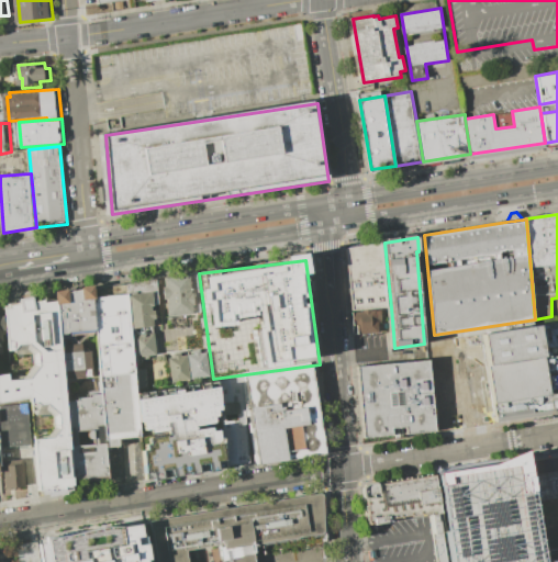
[(164,279),(199,273),(204,315),(167,318),(164,279)]
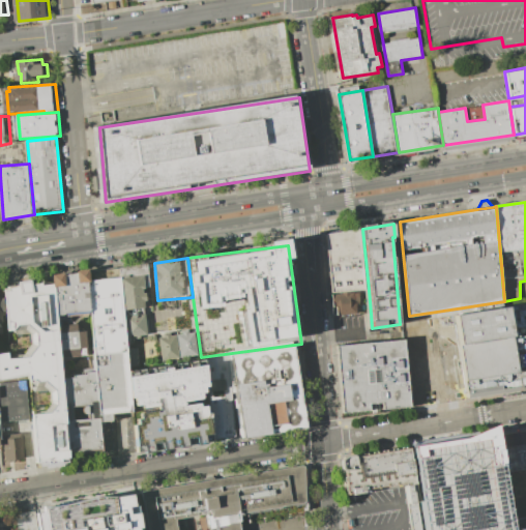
[(123,268),(153,265),(157,310),(126,310),(124,277),(123,268)]
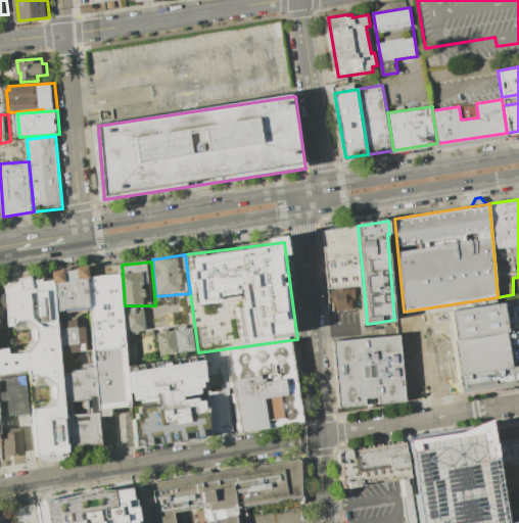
[(56,272),(65,270),(65,273),(80,271),(80,268),(90,267),(91,276),(123,274),(125,305),(126,312),(128,335),(128,344),(130,361),(133,407),(113,408),(114,415),(101,416),(103,443),(71,445),(65,373),(75,373),(75,371),(85,370),(85,367),(95,367),(91,306),(65,308),(63,311),(59,312),(56,272)]
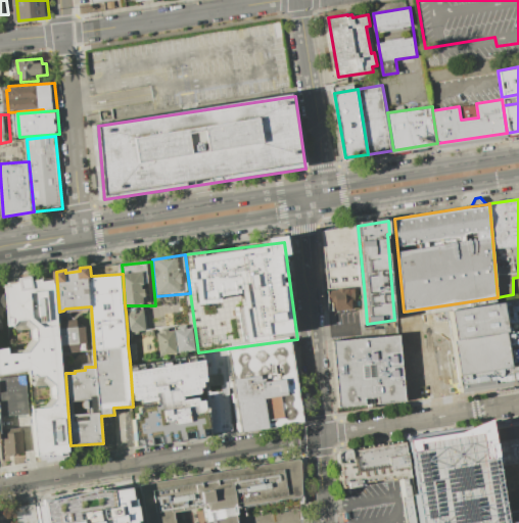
[(7,285),(20,283),(19,279),(25,278),(33,277),(33,280),(43,279),(44,282),(56,281),(71,453),(62,454),(62,456),(54,457),(50,457),(50,455),(38,456),(34,409),(45,408),(51,399),(51,388),(49,386),(33,387),(31,371),(0,375),(0,348),(11,347),(12,353),(25,352),(31,343),(31,334),(26,331),(18,331),(10,327),(7,285)]
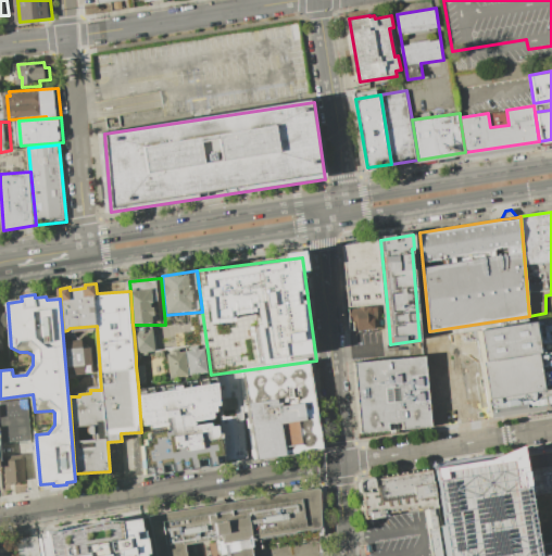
[(0,312),(8,312),(11,351),(0,351),(0,312)]
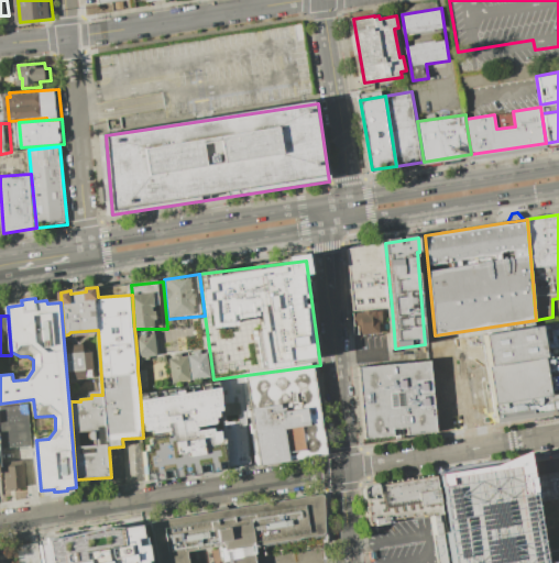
[(558,412),(500,422),(485,334),(558,323),(558,412)]
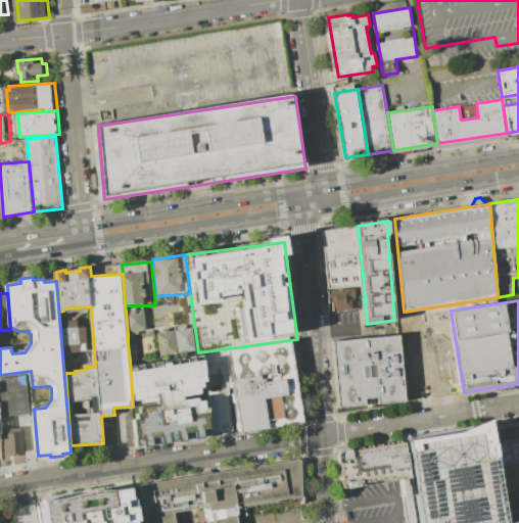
[(126,312),(152,312),(153,332),(128,335),(126,312)]
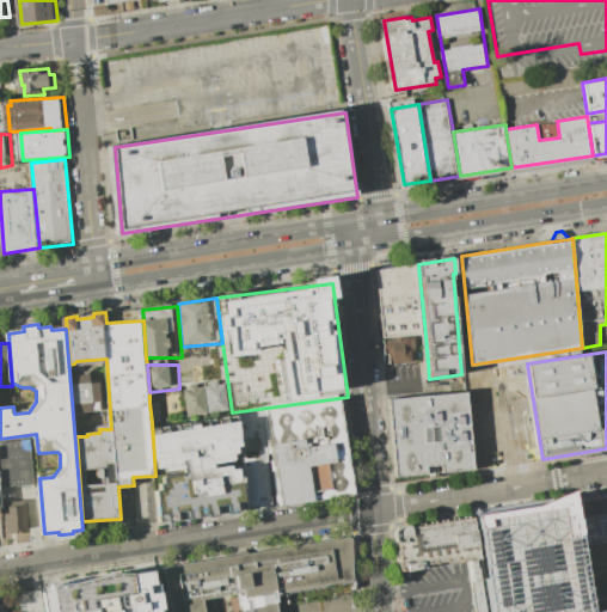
[(188,390),(228,386),(232,412),(190,417),(188,390)]
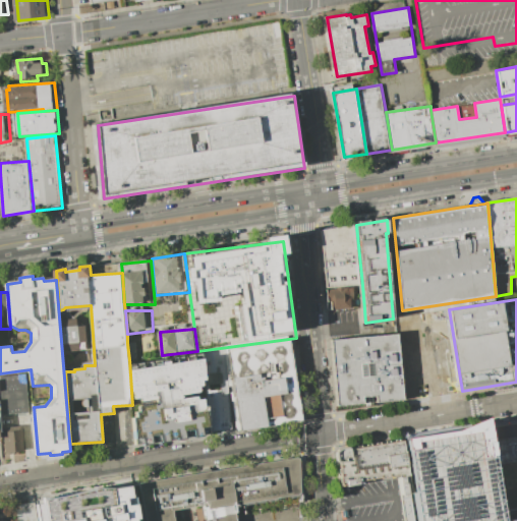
[(333,339),(400,332),(406,399),(339,405),(333,339)]
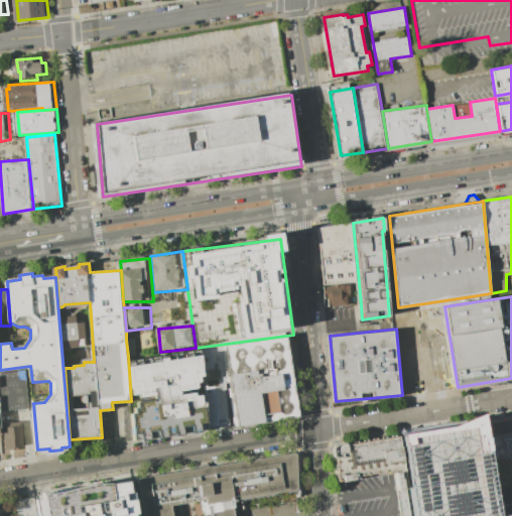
[(228,345),(291,337),(303,417),(239,426),(228,345)]
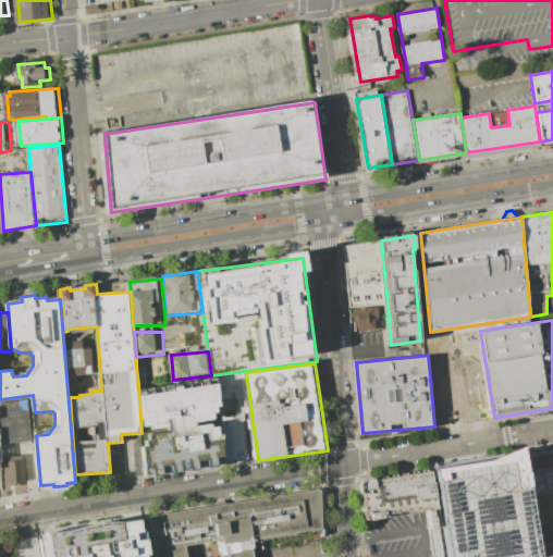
[(136,367),(152,366),(154,384),(138,384),(136,367)]
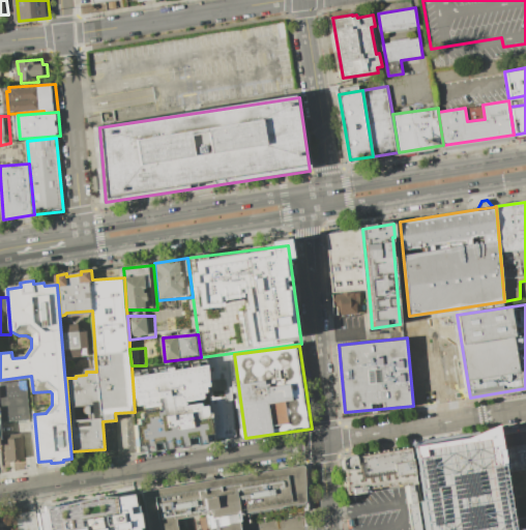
[(207,357),(230,355),(238,432),(215,434),(207,357)]
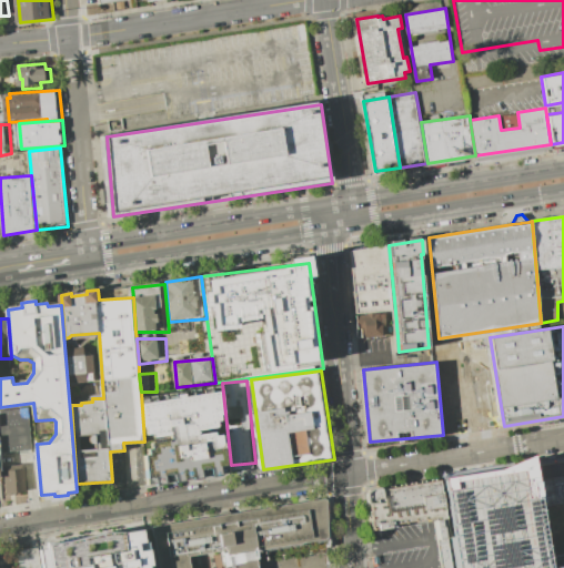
[(142,397),(221,388),(230,473),(152,482),(142,397)]
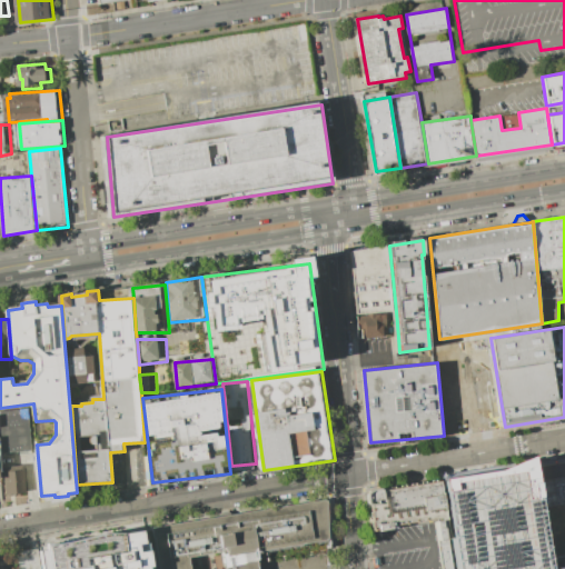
[(16,410),(30,408),(36,450),(6,452),(3,423),(16,410)]
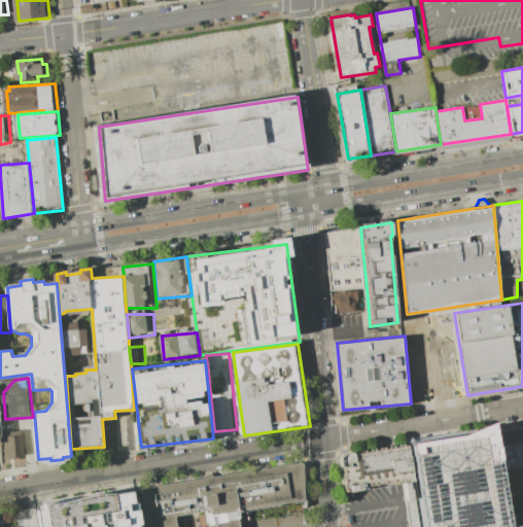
[(498,432),(522,428),(522,519),(513,521),(498,432)]
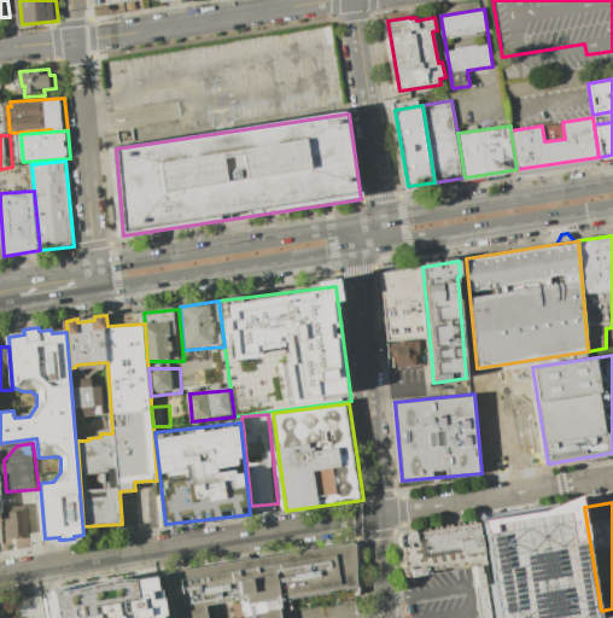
[(496,617),(480,524),(584,507),(601,611),(601,617),(496,617)]
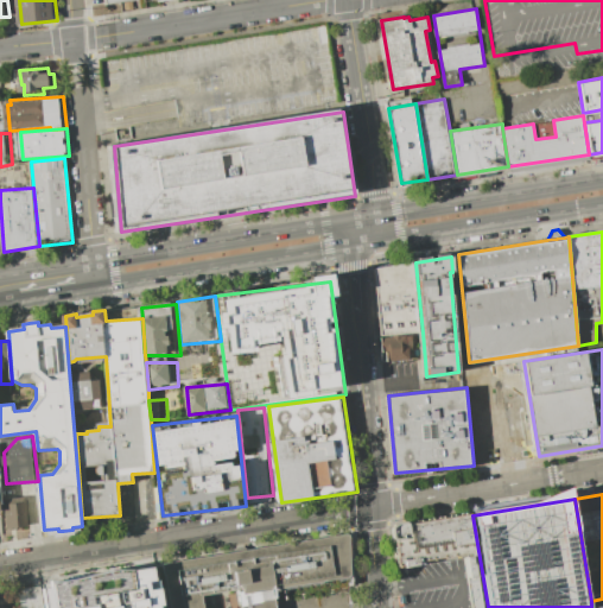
[(6,505),(29,502),(31,526),(8,527),(6,505)]
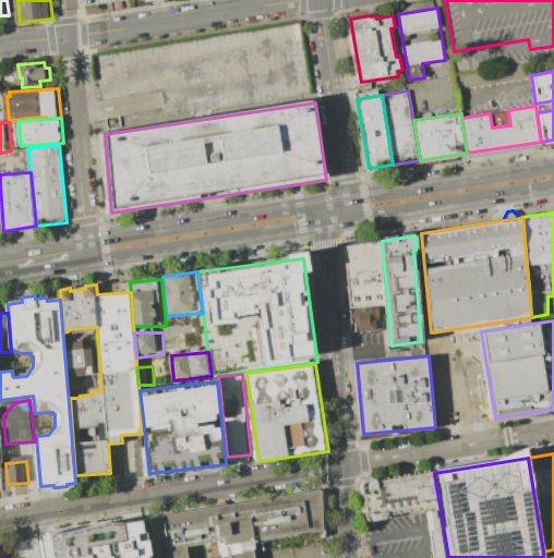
[(365,483),(434,473),(448,557),(441,557),(433,511),(369,520),(365,483)]
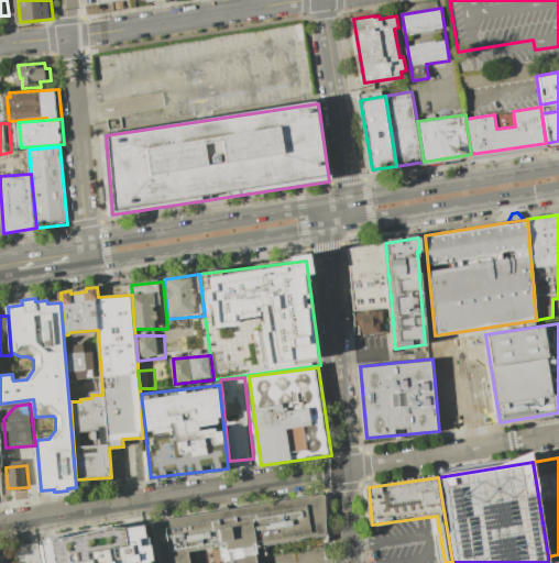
[(159,562),(152,521),(324,495),(327,496),(328,534),(258,545),(260,562),(159,562)]
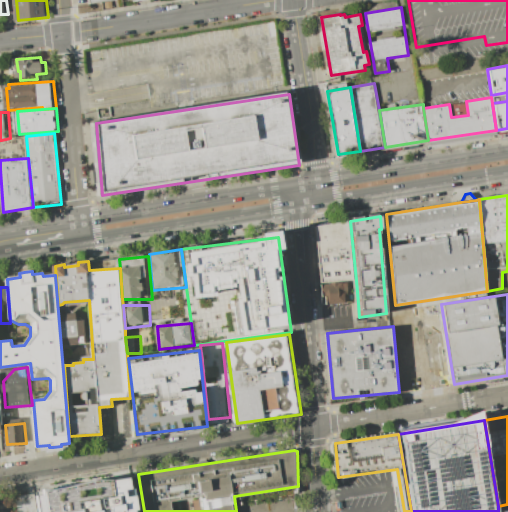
[(39,511),(36,492),(52,490),(65,487),(131,476),(136,511),(39,511)]
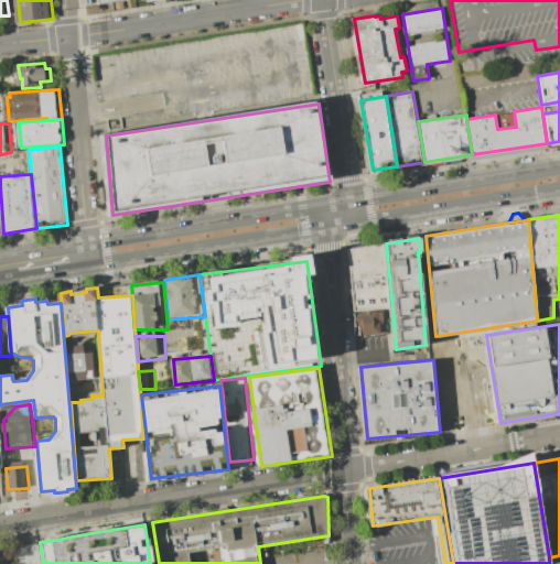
[(19,563),(17,545),(39,542),(42,563),(19,563)]
